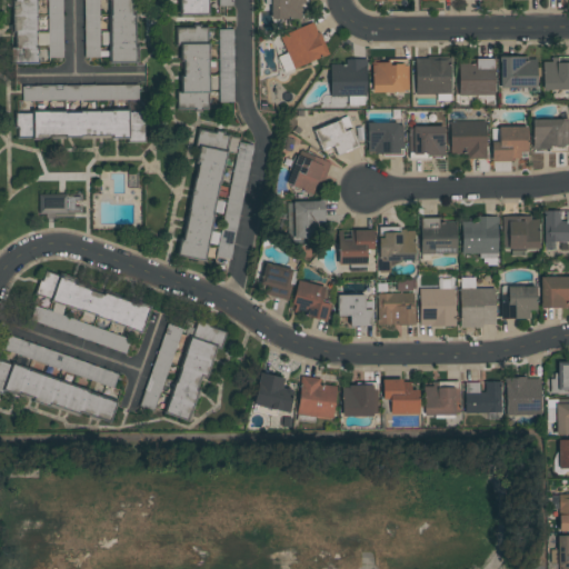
[(36,63),(35,0),(10,0),(11,63),(36,63)]
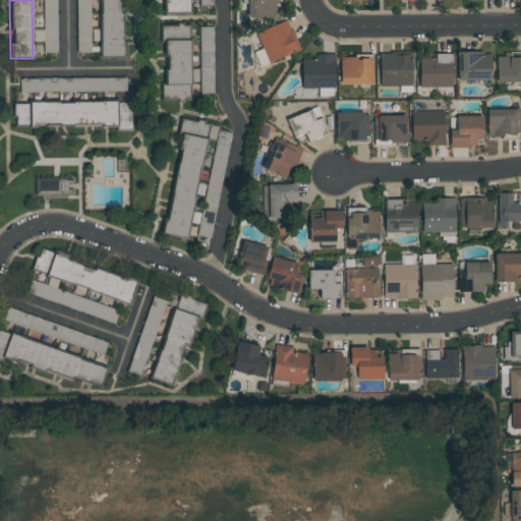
[(58,53),(57,0),(43,0),(44,30),(33,30),(34,42),(44,42),(44,53),(58,53)]
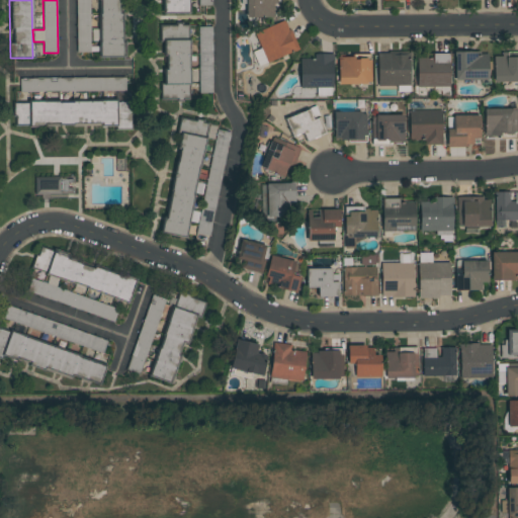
[(76,0),(77,14),(90,14),(89,0),(76,0)]
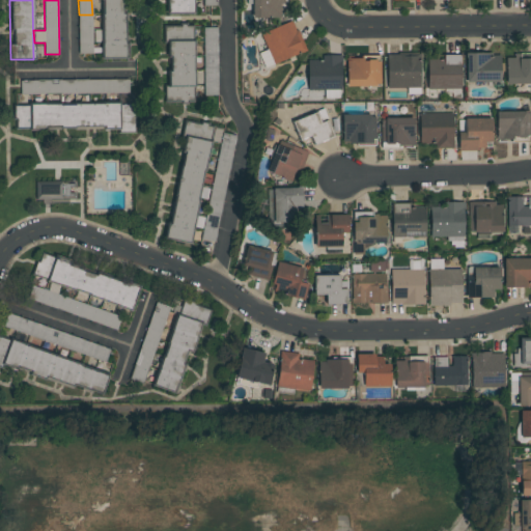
[(102,0),(103,58),(127,58),(126,0),(102,0)]
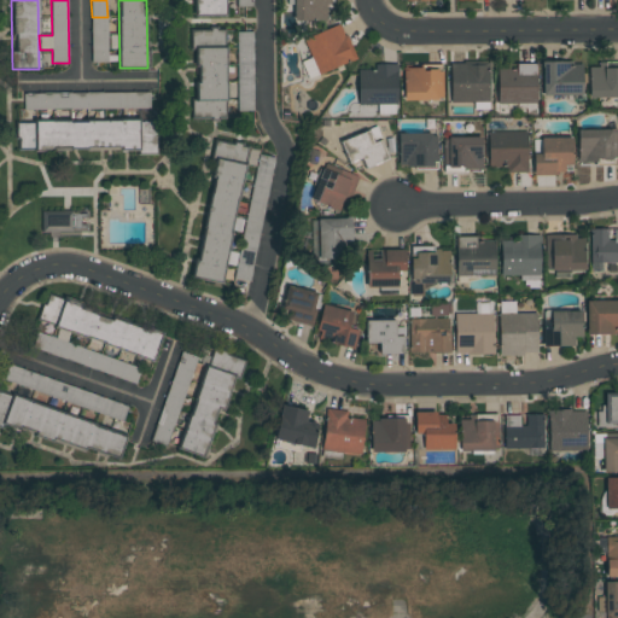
[(223,16),(223,0),(196,0),(197,16),(223,16)]
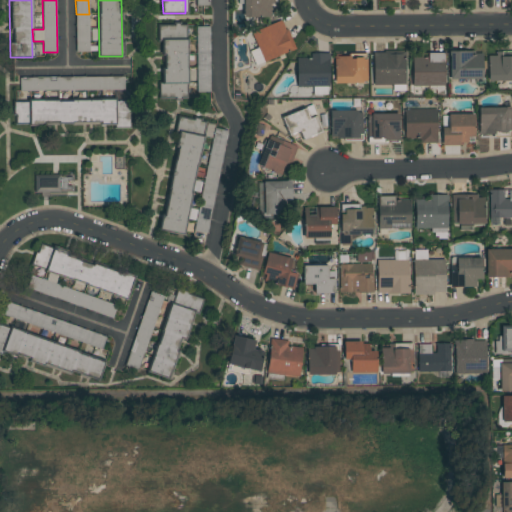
[(243,0),(244,18),(271,17),(270,0),(243,0)]
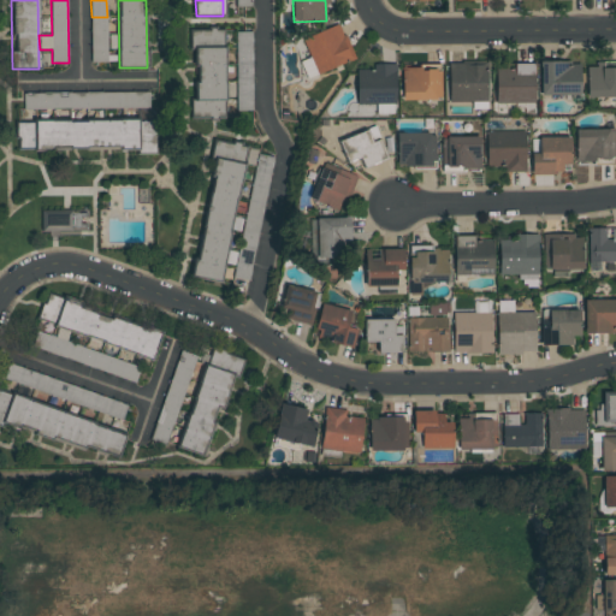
[(318,75),(354,60),(339,24),(303,39),(318,75)]
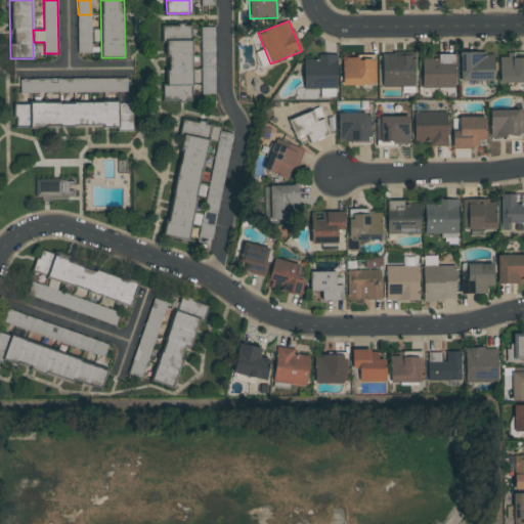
[(191,101),(190,25),(165,26),(166,101),(191,101)]
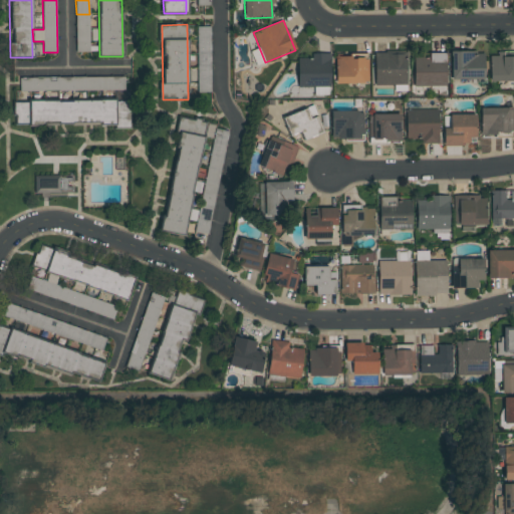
[(76,52),(89,52),(88,28),(75,29),(76,52)]
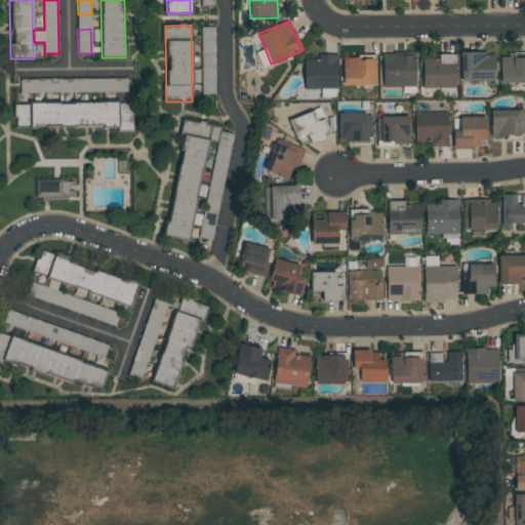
[(415,52),(382,52),(382,86),(415,87),(415,52)]
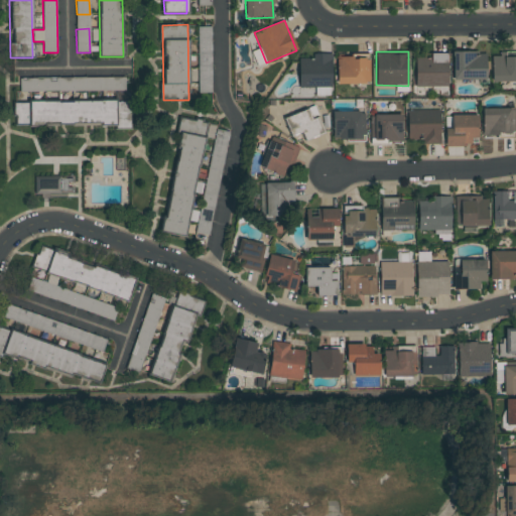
[(453,79),(486,80),(486,52),(453,51),(453,79)]
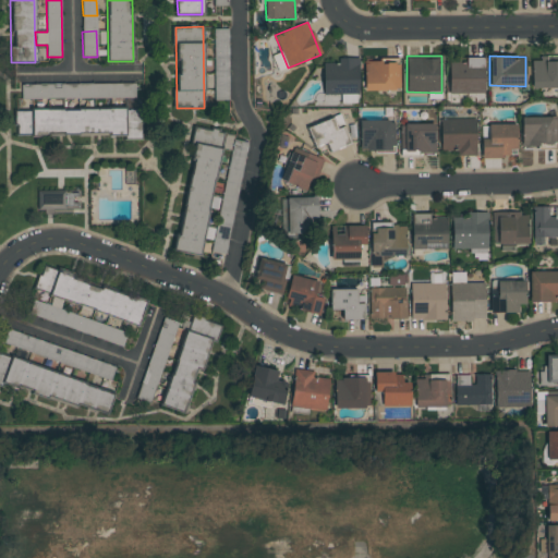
[(557,57),(531,58),(532,88),(557,87),(557,57)]
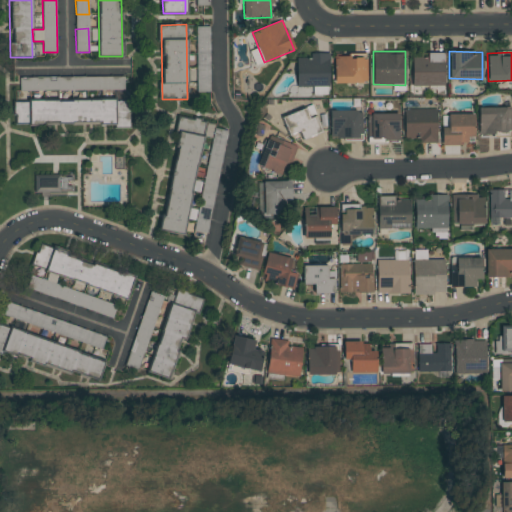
[(329,87),(329,53),(311,53),(311,58),(297,58),(296,86),(329,87)]
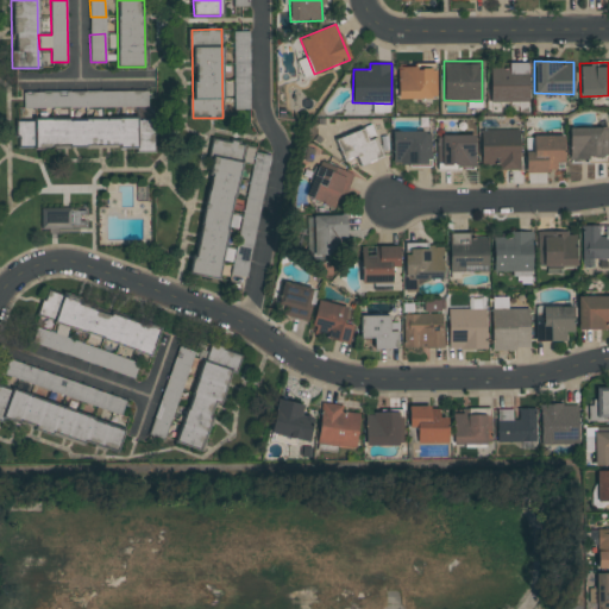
[(490,102),(528,102),(528,63),(508,63),(508,69),(490,69),(490,102)]
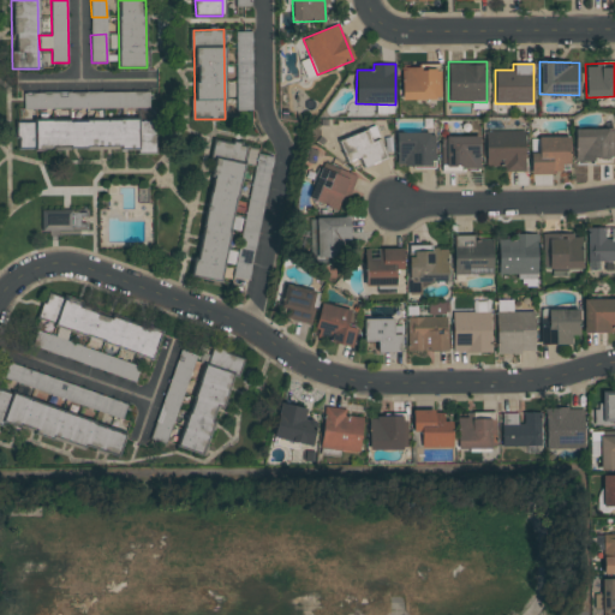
[(402,100),(441,100),(440,66),(401,67),(402,100)]
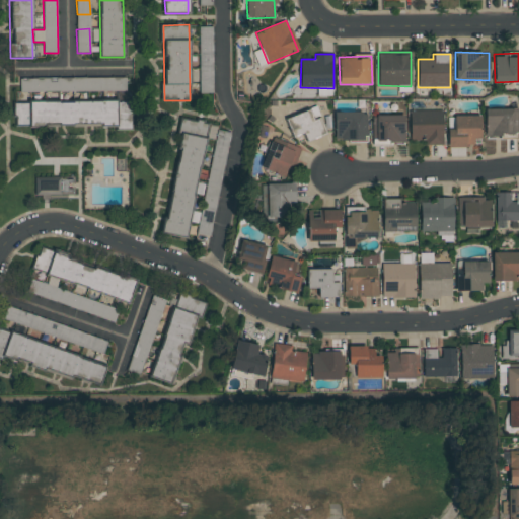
[(20,92),(126,90),(126,77),(20,78),(20,92)]
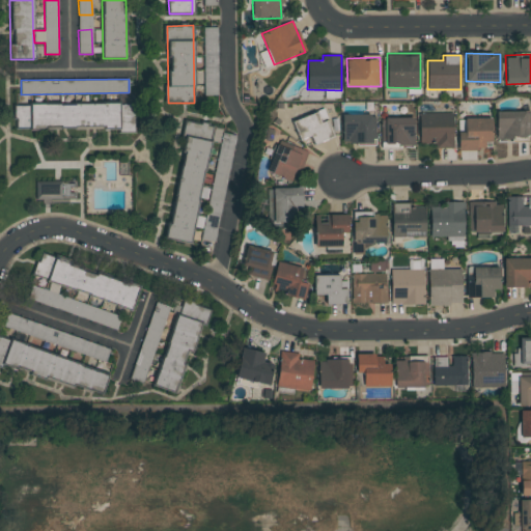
[(135,129),(134,104),(15,105),(16,130),(135,129)]
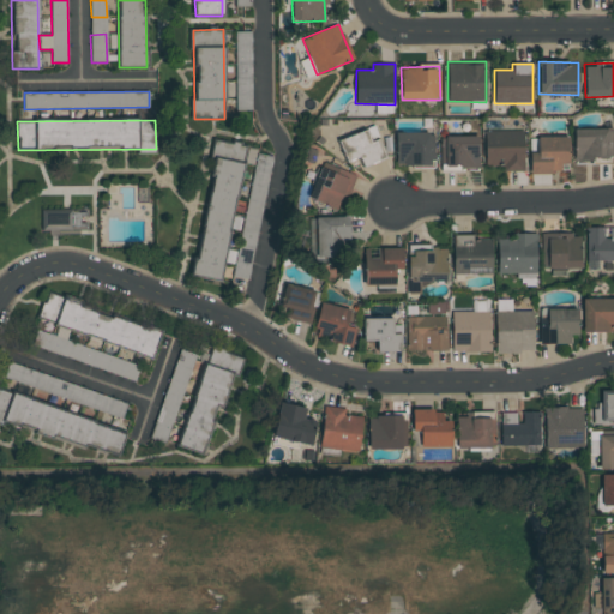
[(575,128),(575,162),(608,161),(607,128),(575,128)]
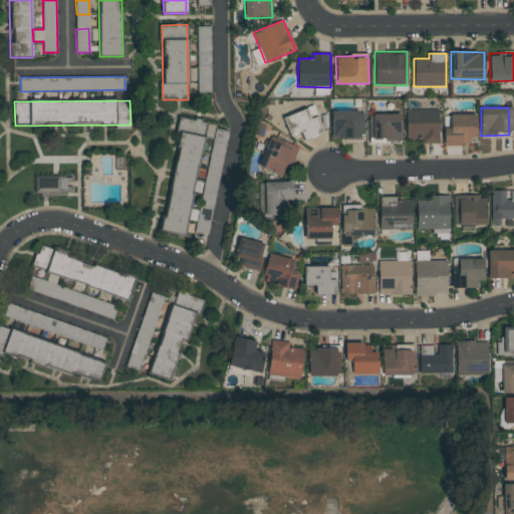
[(323,133),(317,116),(310,118),(306,108),(282,117),(289,137),(299,133),(302,141),(323,133)]
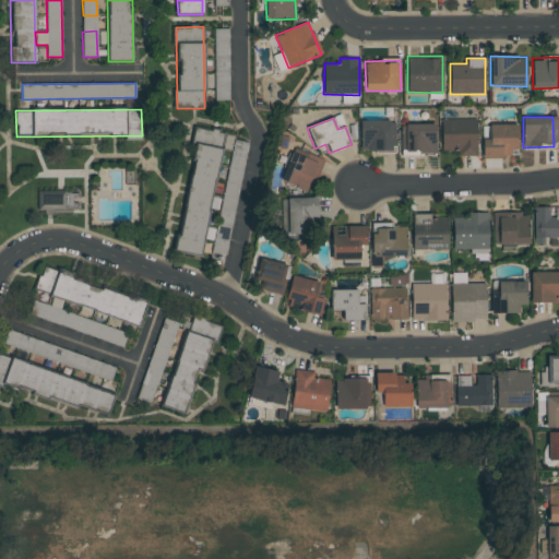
[(441,120),(442,151),(458,150),(458,156),(477,156),(476,119),(441,120)]
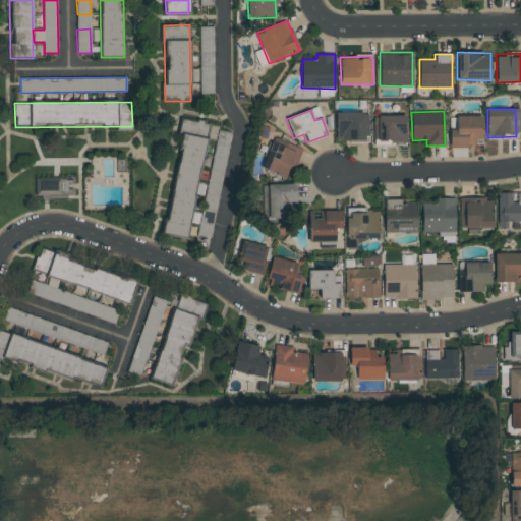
[(336,141),(364,141),(364,113),(336,112),(336,141)]
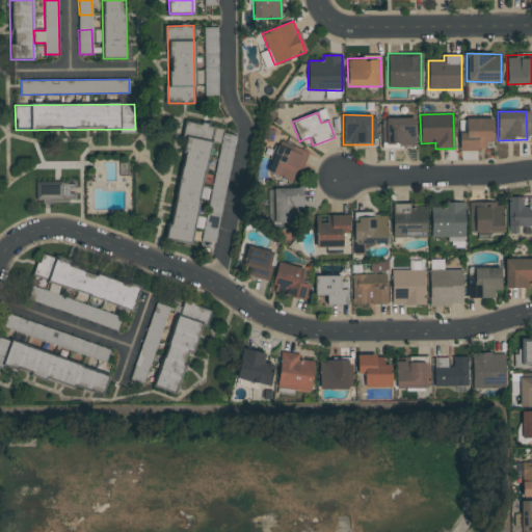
[(415,117),(381,118),(382,145),(415,144),(415,117)]
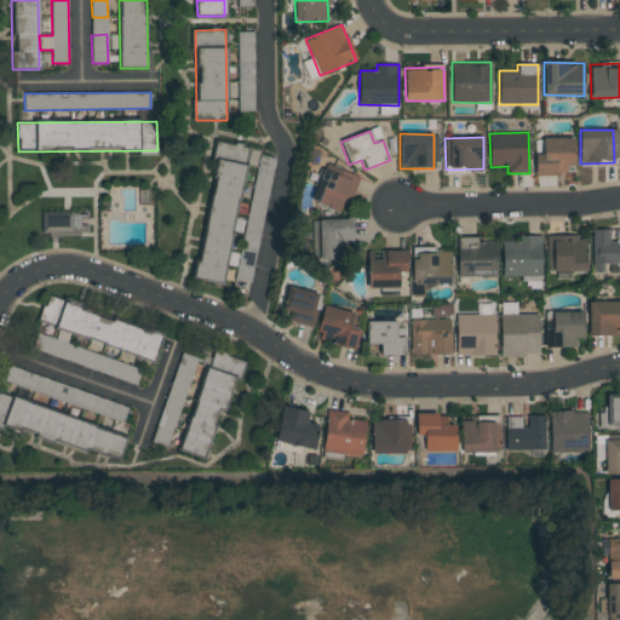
[(574,166),(574,138),(535,138),(535,176),(566,174),(566,166),(574,166)]
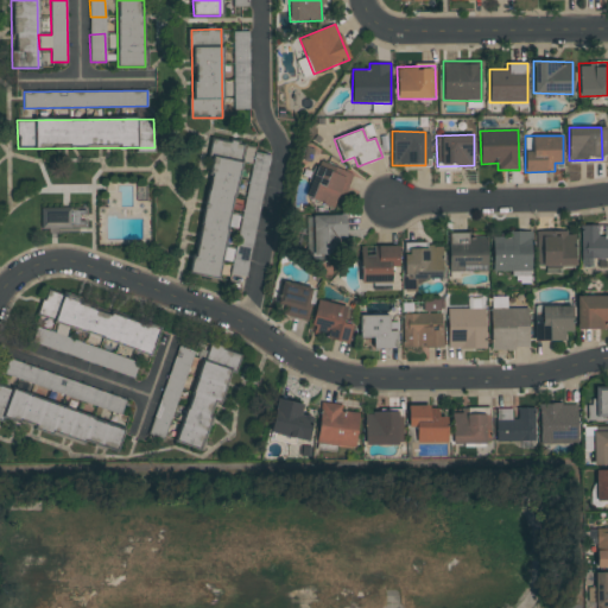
[(267,154),(252,152),(236,253),(223,251),(222,259),(233,261),(230,274),(248,278),(267,154)]
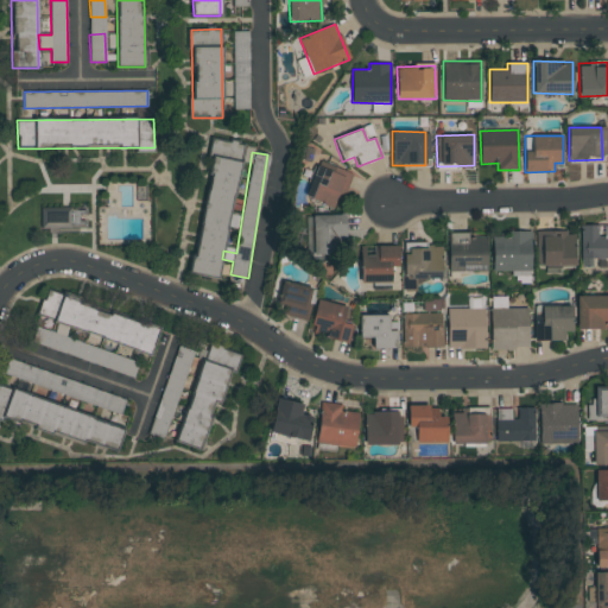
[(239,162),(211,157),(192,274),(219,278),(239,162)]
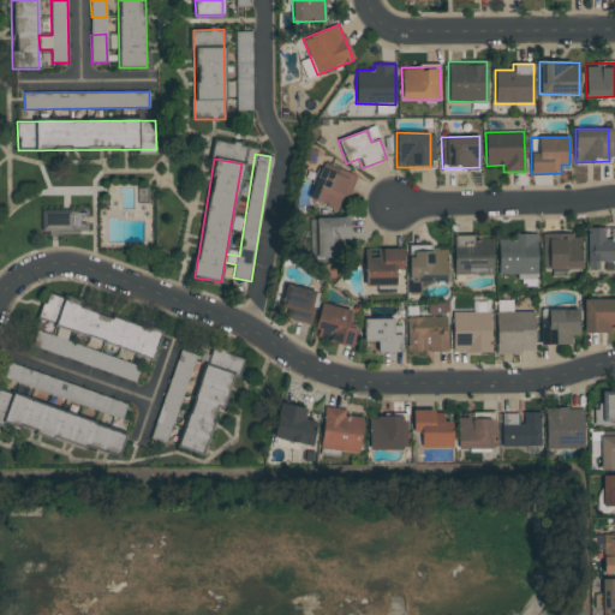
[(314,201),(338,212),(352,181),(328,171),(314,201)]
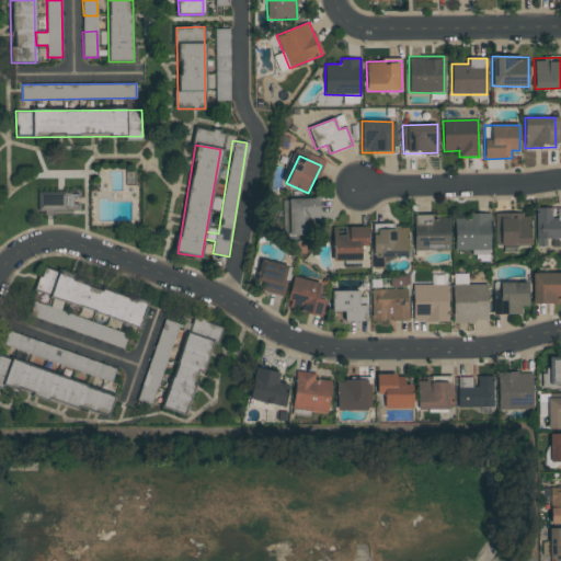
[(38,210),(79,209),(79,192),(37,193),(38,210)]
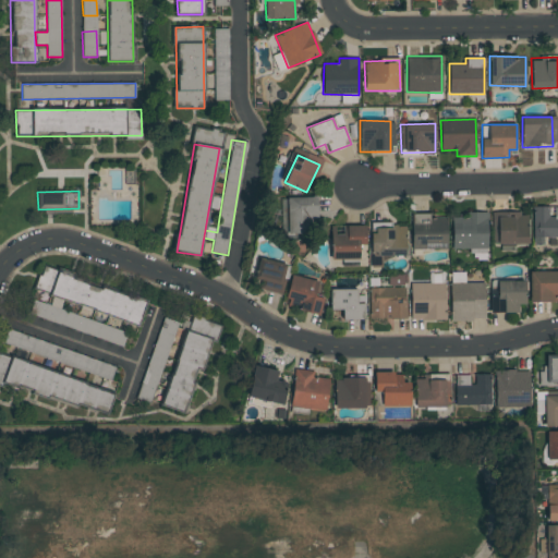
[(283,197),(284,241),(307,240),(306,221),(317,221),(317,197),(283,197)]
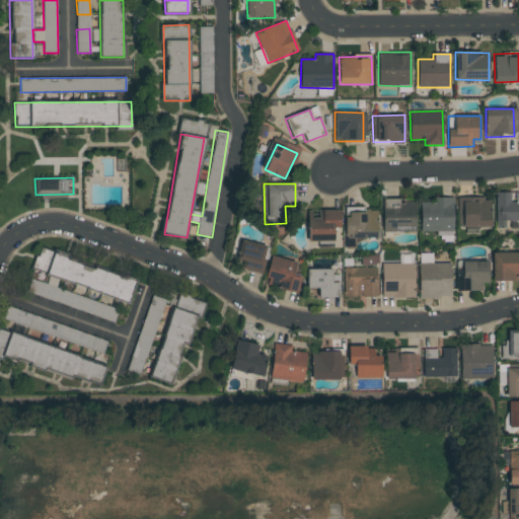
[(518,193),(515,193),(516,202),(510,202),(509,192),(496,193),(496,228),(506,227),(506,221),(518,220),(518,193)]
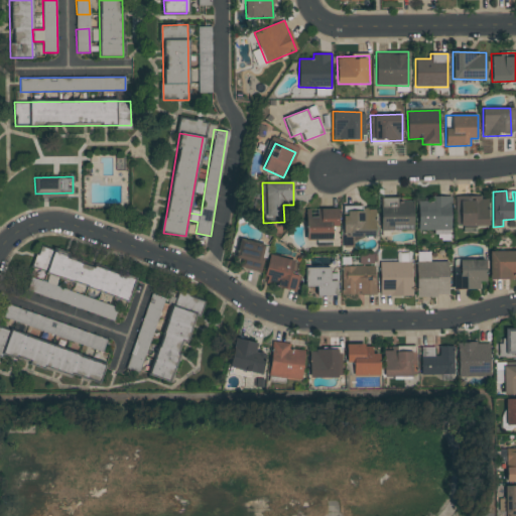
[(417,230),(435,231),(435,239),(449,240),(450,197),(432,197),(432,202),(418,202),(417,230)]
